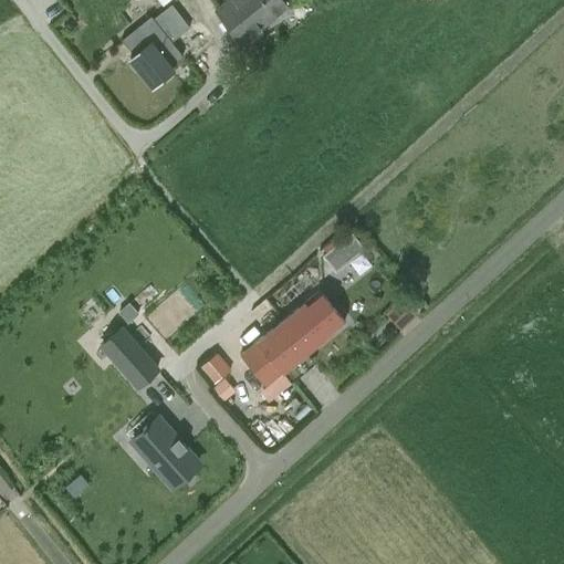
[(227,0),(212,11),(226,29),(262,0),(227,0)]
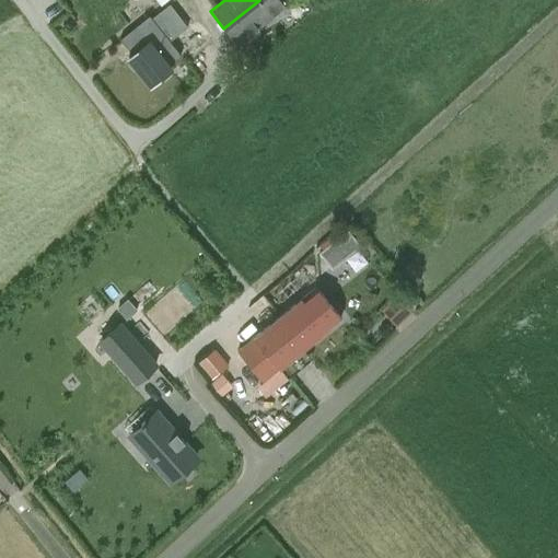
[(291,0),(259,0),(223,28),(236,45),(282,9),(282,8),(291,0)]
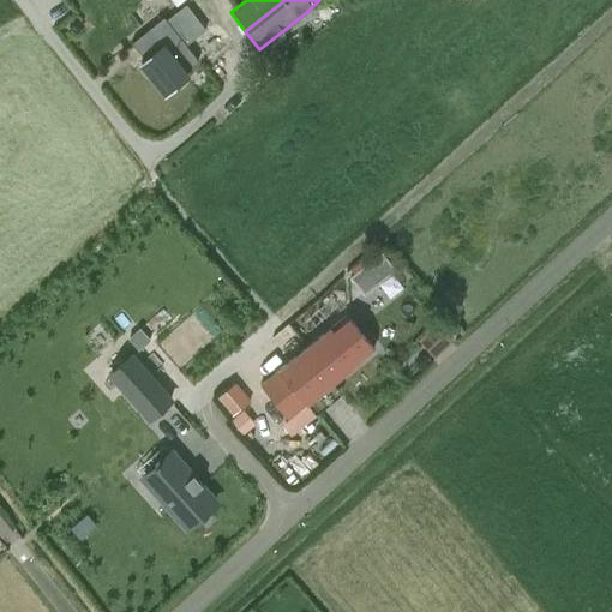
[(325,0),(324,1),(334,12),(348,0),(325,0)]
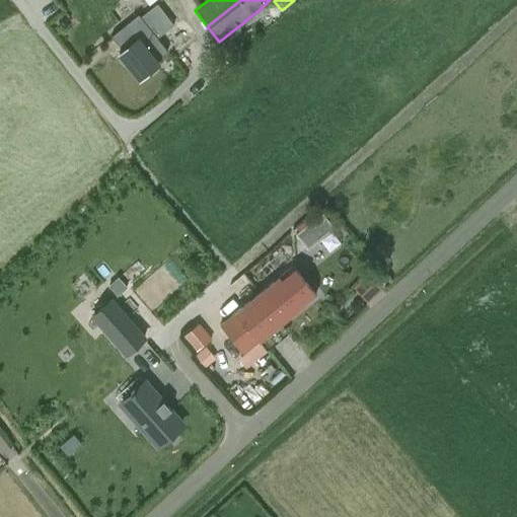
[(137,41),(118,56),(138,81),(157,67),(154,64),(167,54),(156,40),(171,27),(154,6),(138,19),(146,29),(135,39),(137,41)]
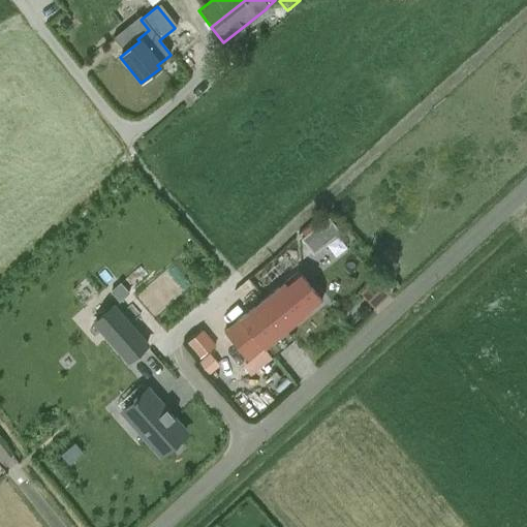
[(315,256),(342,230),(328,216),(302,242),(315,256)]
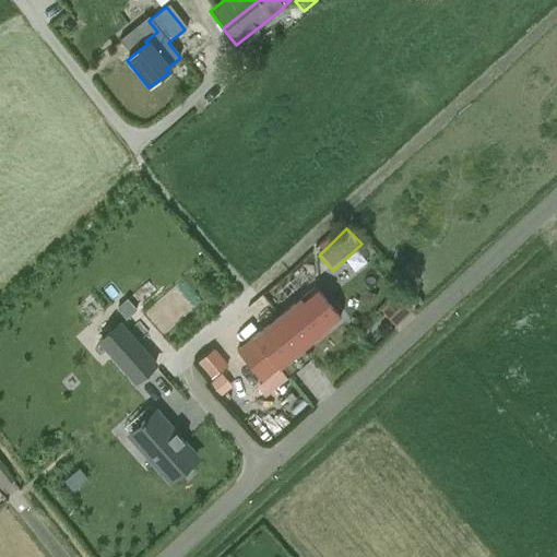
[(315,289),(276,321),(301,352),(340,321),(315,289)]
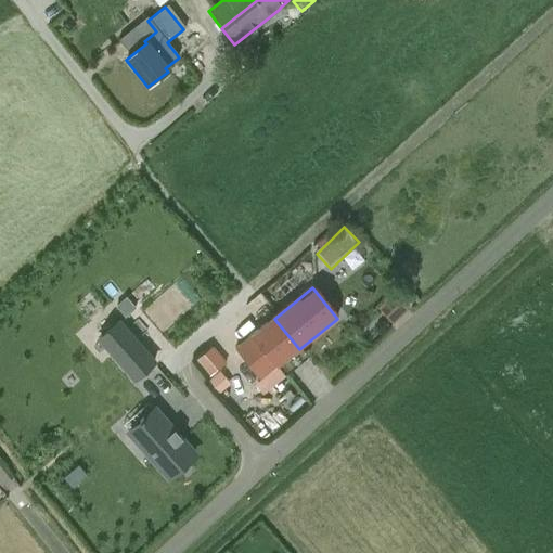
[(397,291),(378,306),(394,324),(412,309),(397,291)]
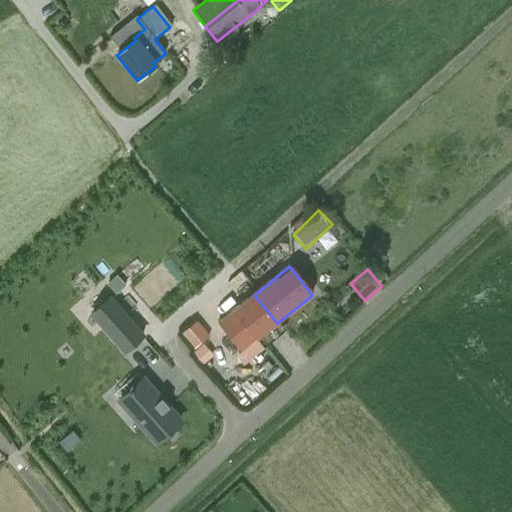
[(277,323),(254,295),(218,323),(241,351),(277,323)]
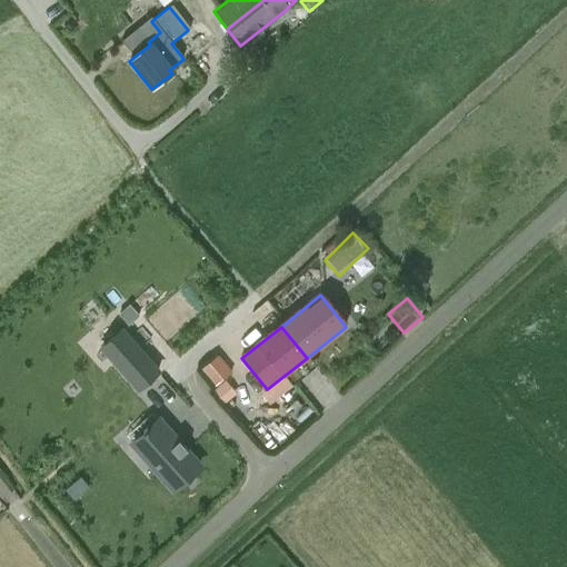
[(156,372),(119,330),(100,348),(137,389),(156,372)]
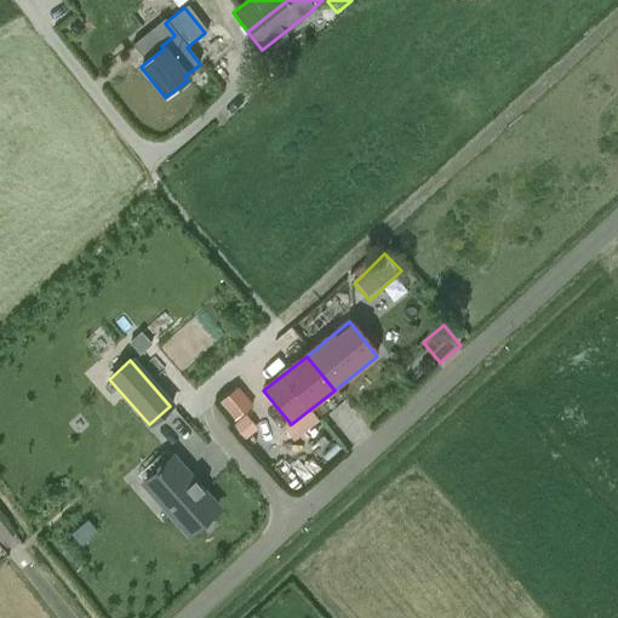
[(221,400),(242,438),(257,430),(246,411),(253,407),(242,388),(221,400)]
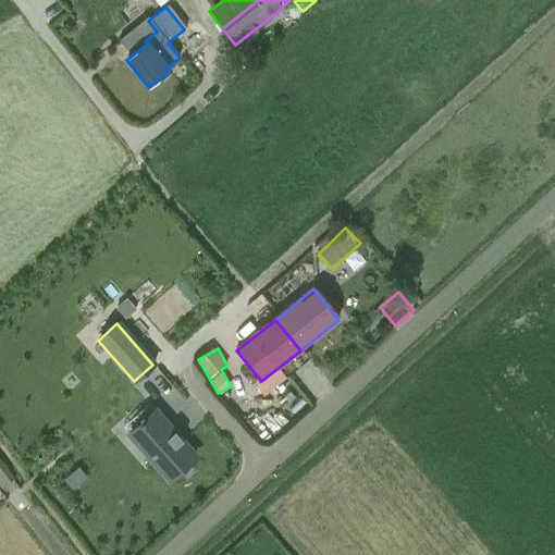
[(121,433),(158,477),(184,454),(172,441),(174,440),(165,430),(163,431),(146,411),(121,433)]
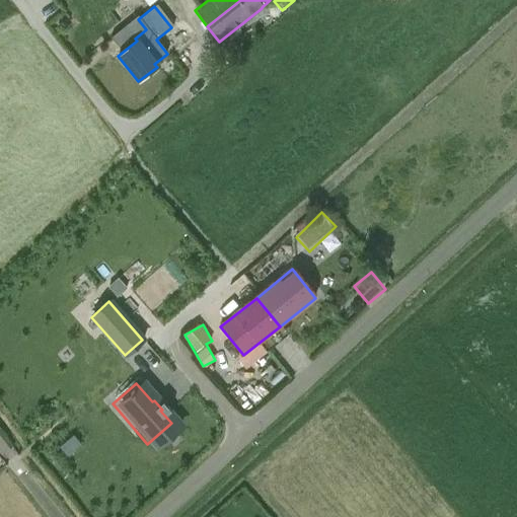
[(48,457),(75,435),(67,424),(40,447),(48,457)]
